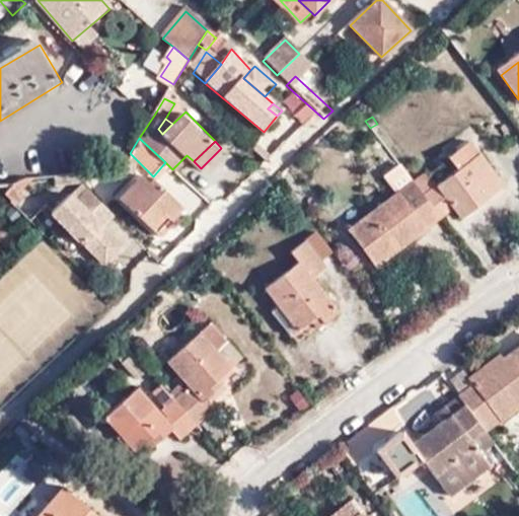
[(434,188),(422,199),(436,218),(448,208),(458,220),(494,194),(488,186),(495,179),(465,141),(445,157),(455,172),(434,188)]
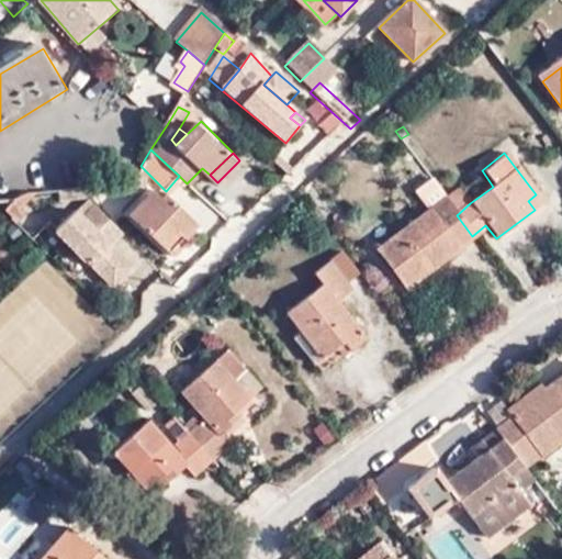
[(458,186),(442,197),(457,215),(470,203),(458,186)]
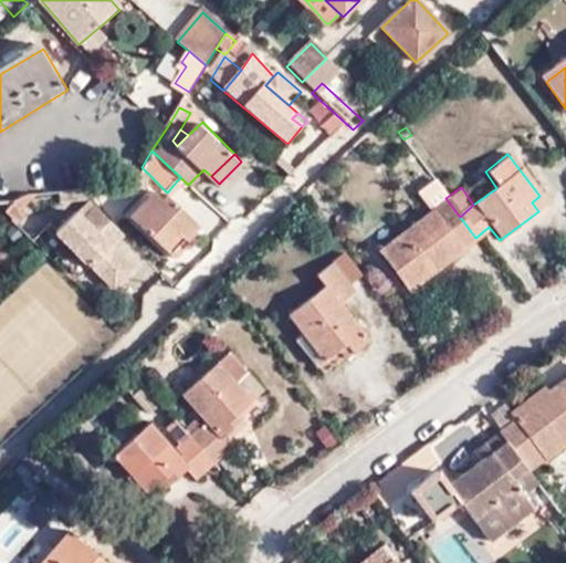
[(164,201),(154,193),(130,216),(175,259),(192,243),(189,239),(200,229),(170,197),(164,201)]
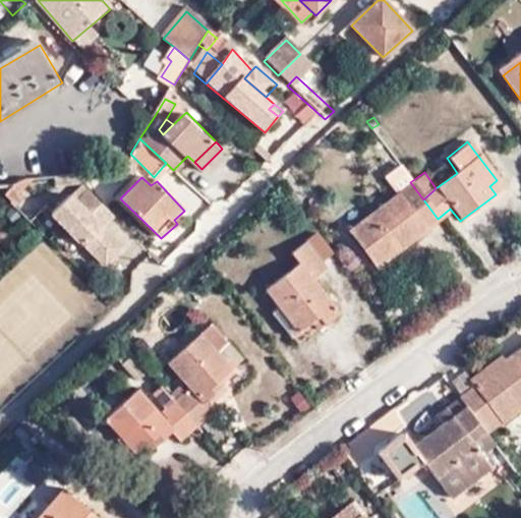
[(3,197),(14,208),(22,200),(18,195),(31,182),(31,179),(23,180),(13,185),(3,197)]
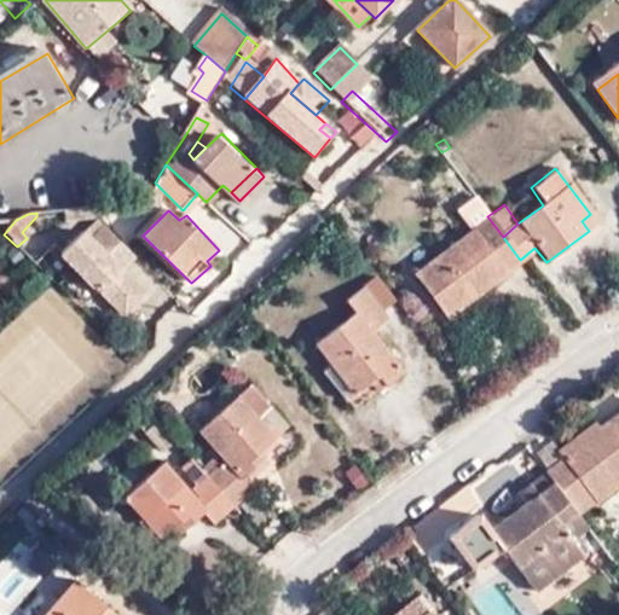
[(597,224),(590,214),(582,221),(589,231),(597,224)]
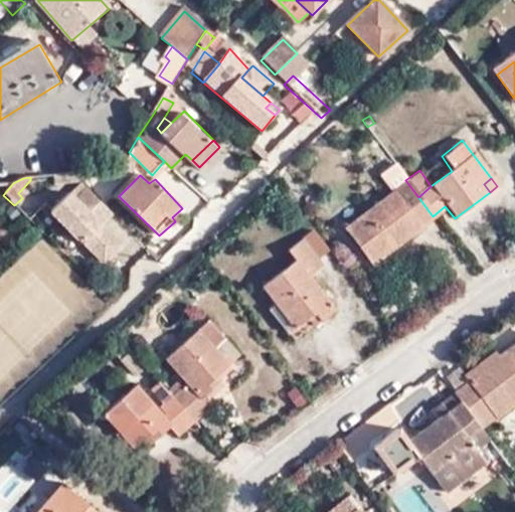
[(418,197),(405,180),(342,229),(365,261),(392,239),(397,243),(433,216),(418,197)]
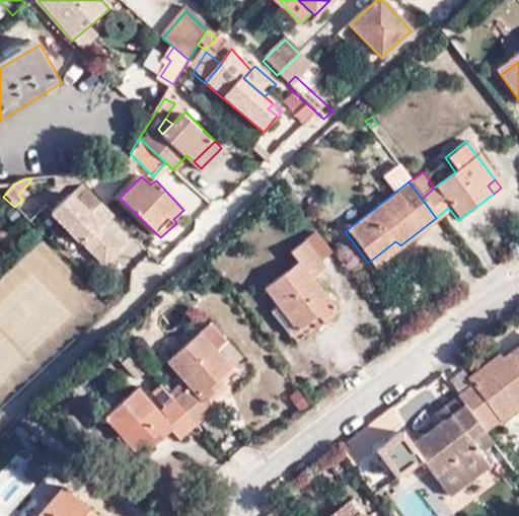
[(70,195),(51,214),(81,244),(81,243),(103,266),(123,246),(102,226),(113,216),(85,190),(75,200),(70,195)]
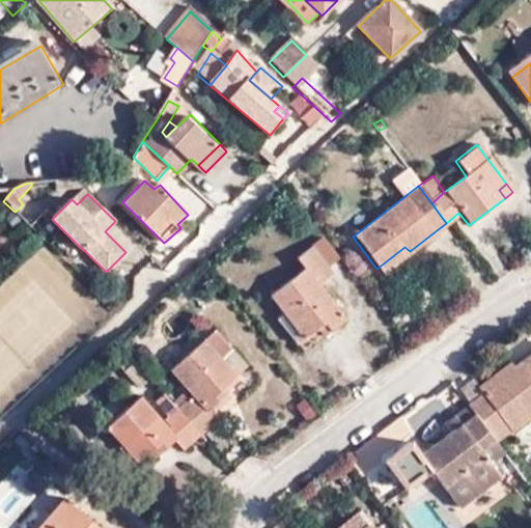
[(324,241),(310,251),(326,271),(339,260),(324,241)]
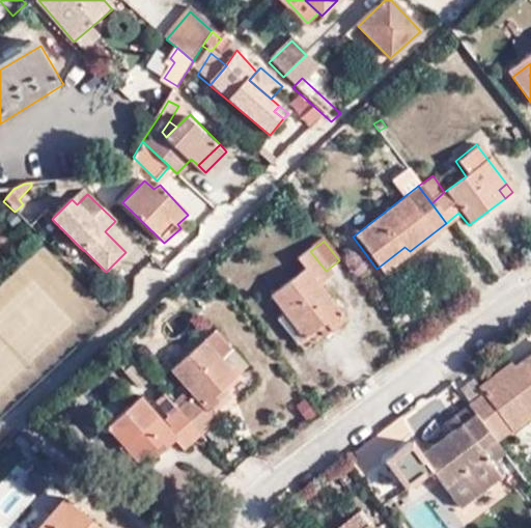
[(404,247),(376,269),(381,275),(410,251),(404,247)]
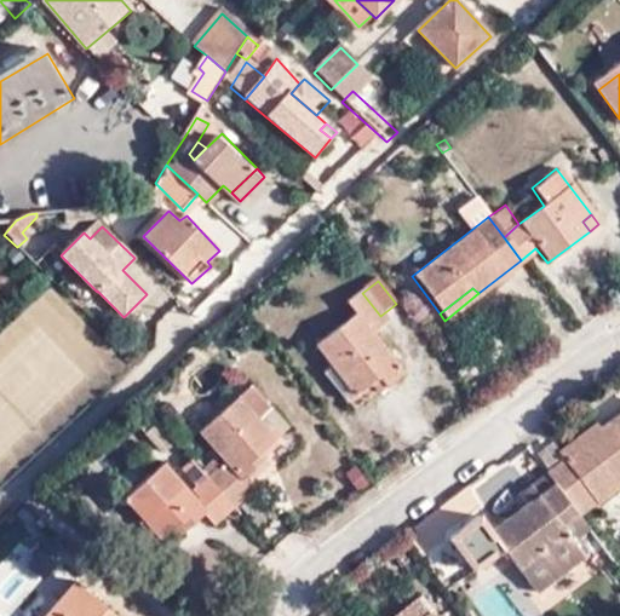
[(380,316),(362,293),(345,305),(354,320),(319,347),(334,368),(354,395),(368,384),(378,376),(385,386),(402,373),(373,335),(386,323),(380,316)]
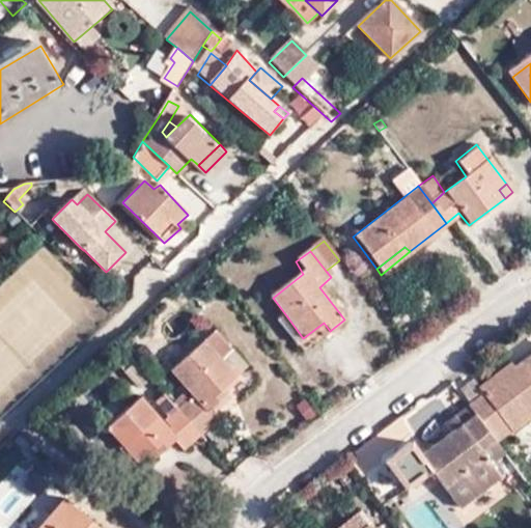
[(303,338),(286,315),(280,321),(298,343),(303,338)]
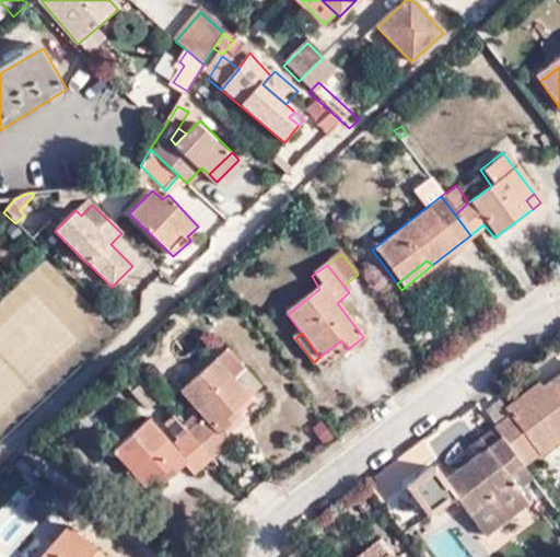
[(339,356),(348,349),(341,340),(333,347),(339,356)]
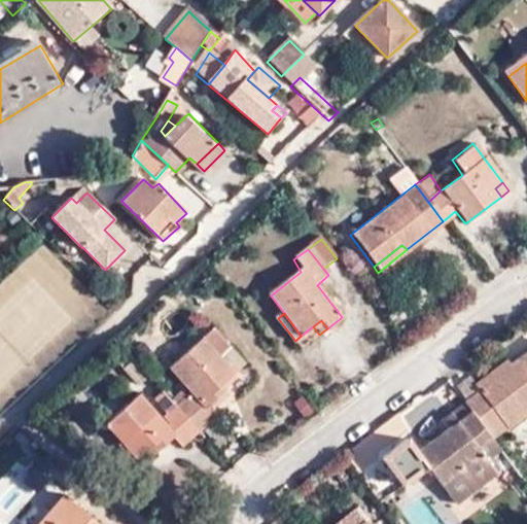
[(174,406),(197,431),(212,417),(204,408),(223,390),(217,384),(233,372),(219,357),(219,356),(231,346),(213,326),(169,367),(190,392),(174,406)]
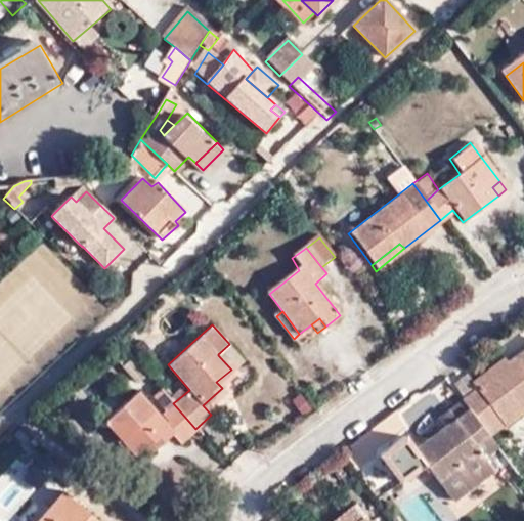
[(218,354),(231,370),(243,359),(244,359),(229,344),(218,354)]
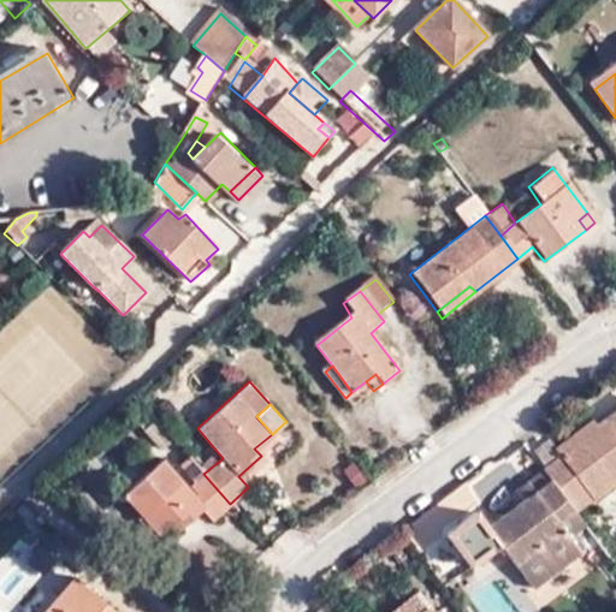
[(172,439),(157,421),(143,432),(159,450),(172,439)]
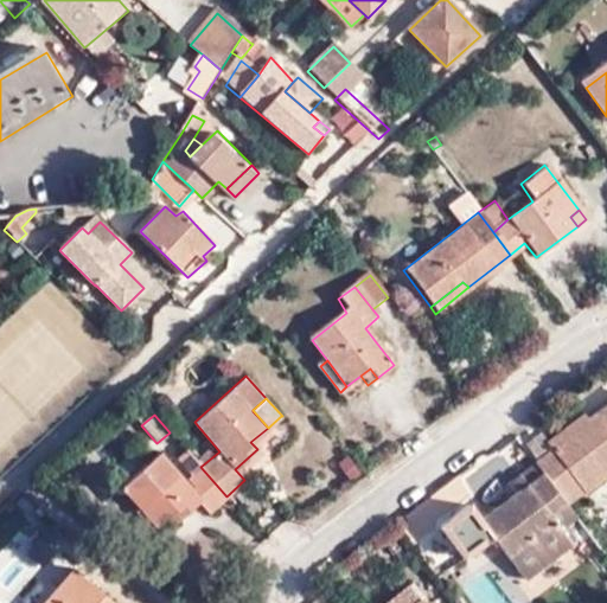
[(553,457),(537,468),(568,510),(606,479),(606,415),(589,429),(583,423),(548,449),(553,457)]
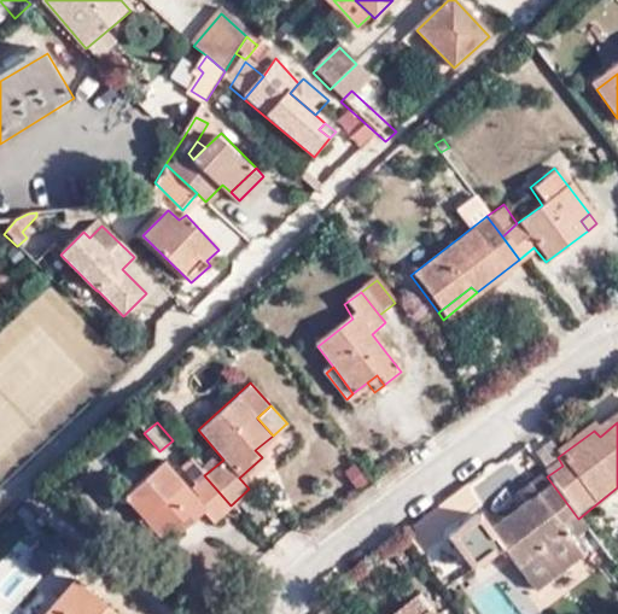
[(214,520),(231,506),(204,475),(186,491),(162,462),(122,496),(158,538),(173,526),(179,532),(203,510),(214,520)]
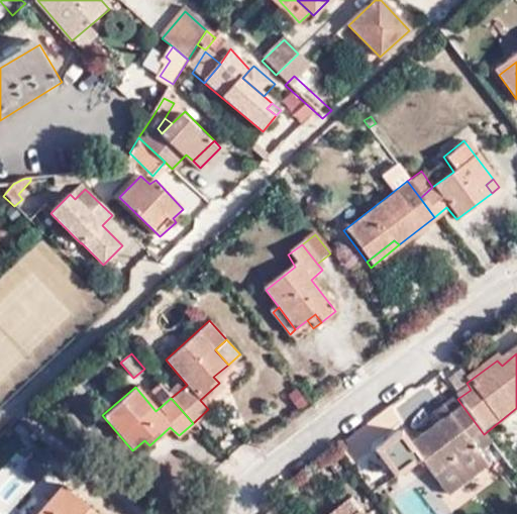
[(484,434),(457,399),(442,409),(449,419),(410,448),(432,479),(471,449),(477,456),(492,444),(484,434)]
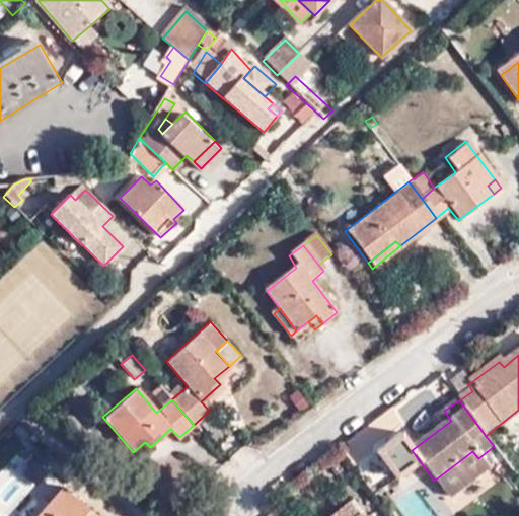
[(472,451),(434,481),(442,491),(482,462),(478,458),(472,451)]
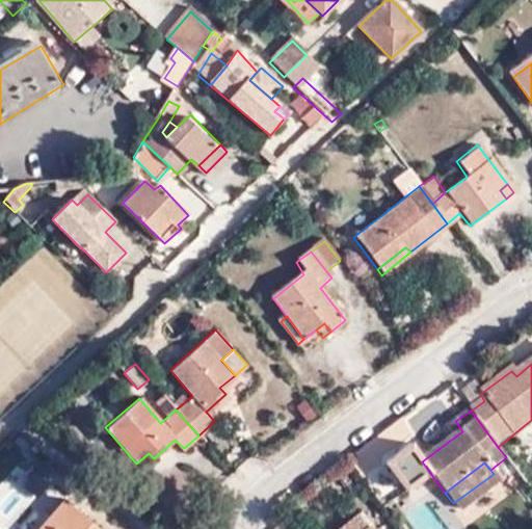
[(98,528),(64,499),(37,528),(98,528)]
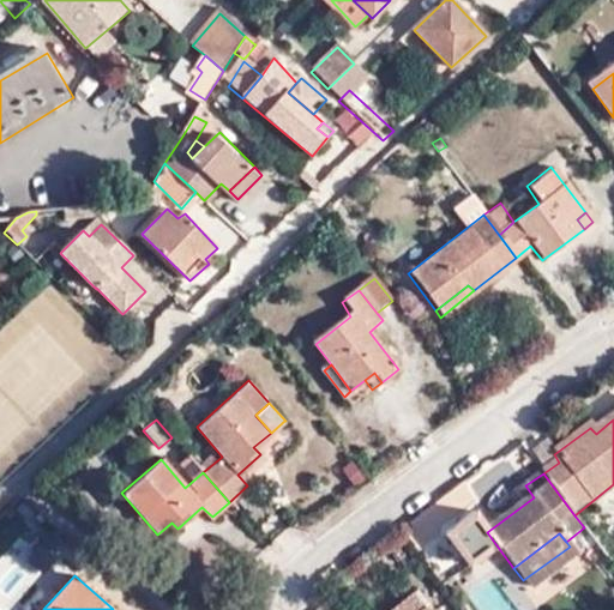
[(422,609),(425,608),(416,597),(398,609),(422,609)]
